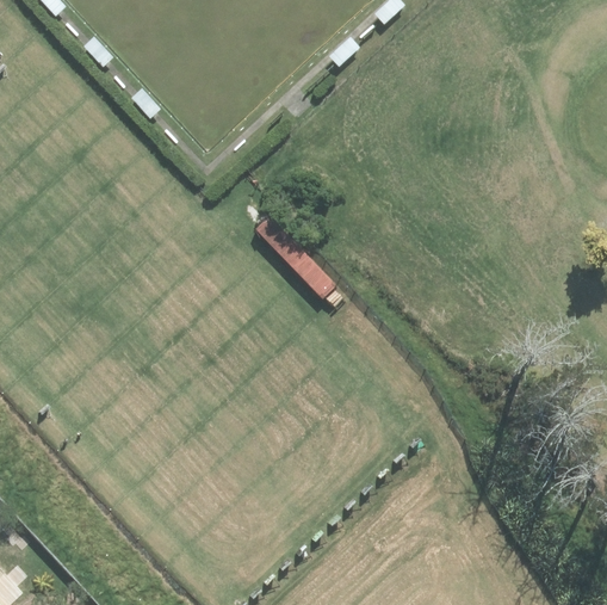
[(43,0),(56,14),(66,6),(61,0),(43,0)]
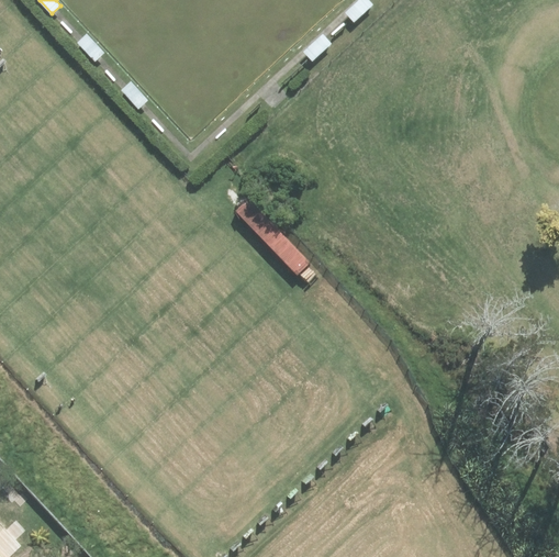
[(357,0),(345,12),(355,22),(375,3),(371,0),(357,0)]
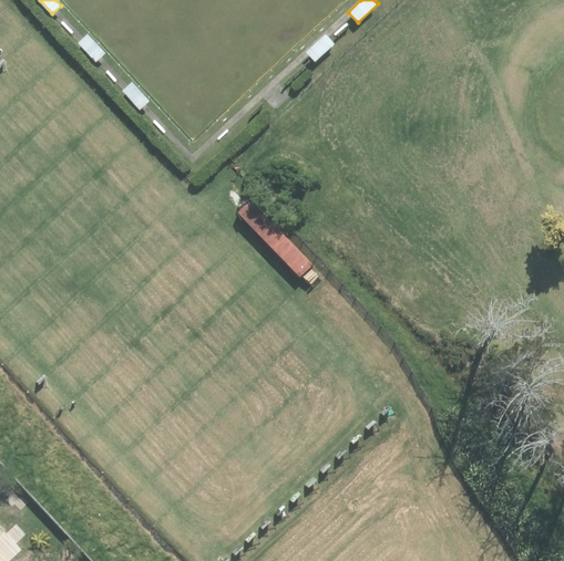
[(86,33),(77,42),(96,63),(105,54),(86,33)]
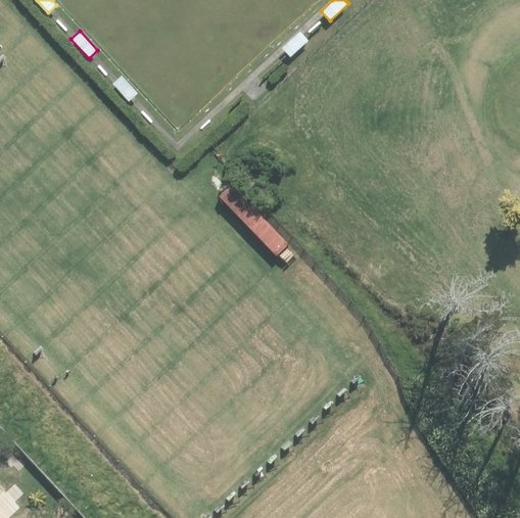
[(299,31),(282,48),(290,57),(309,40),(299,31)]
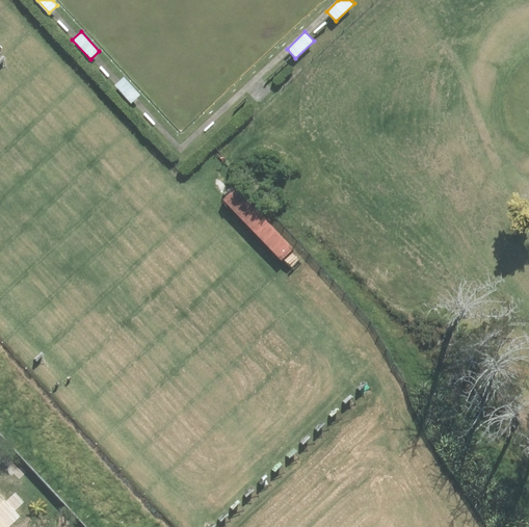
[(123,78),(114,85),(132,105),(140,98),(123,78)]
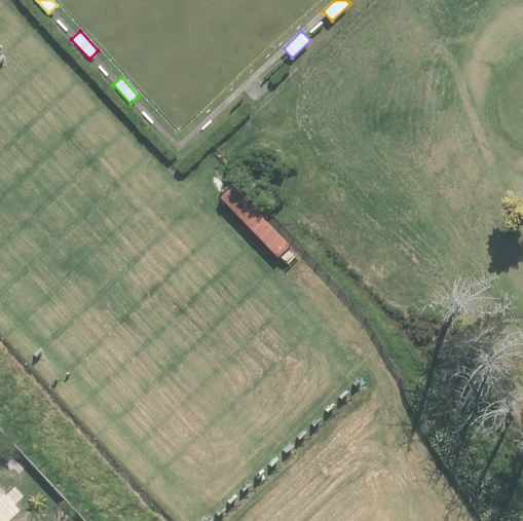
[(289,245),(233,185),(221,196),(276,256),(289,245)]
